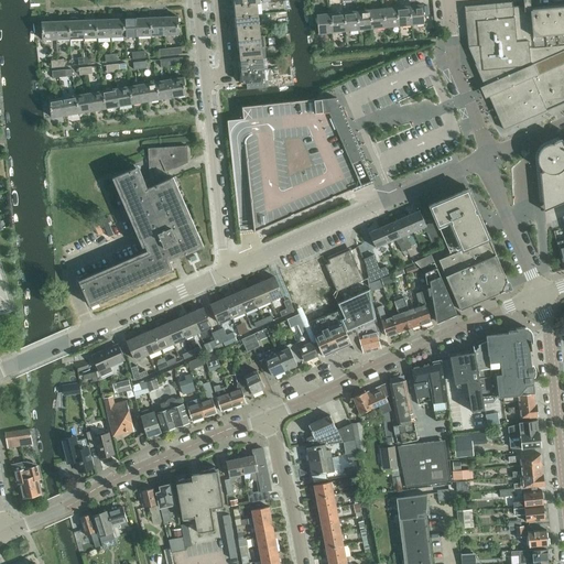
[(408,0),(409,7),(410,7),(412,25),(425,24),(423,4),(415,6),(414,0),(408,0)]
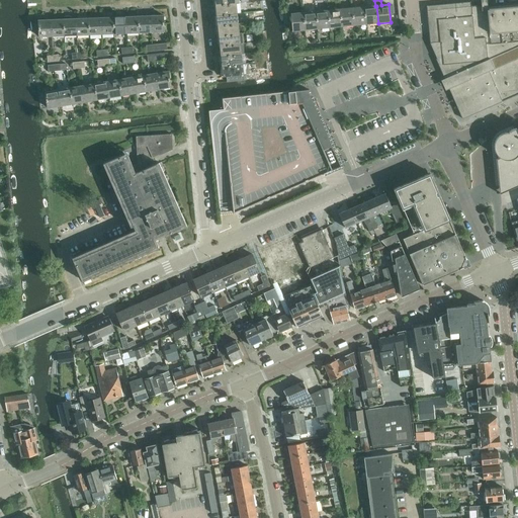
[(438,59),(437,59),(446,80),(447,79),(451,88),(450,88),(463,119),(517,95),(517,7),(489,10),(488,0),(482,0),(482,2),(471,3),(471,2),(427,6),(431,45),(432,45),(438,59)]
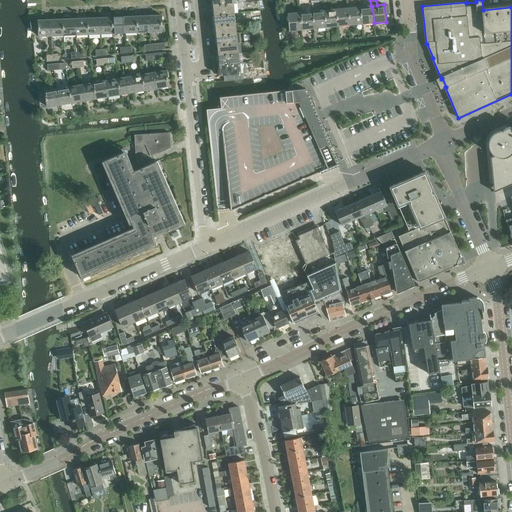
[(236,3),(213,6),(214,16),(237,13),(236,3)]
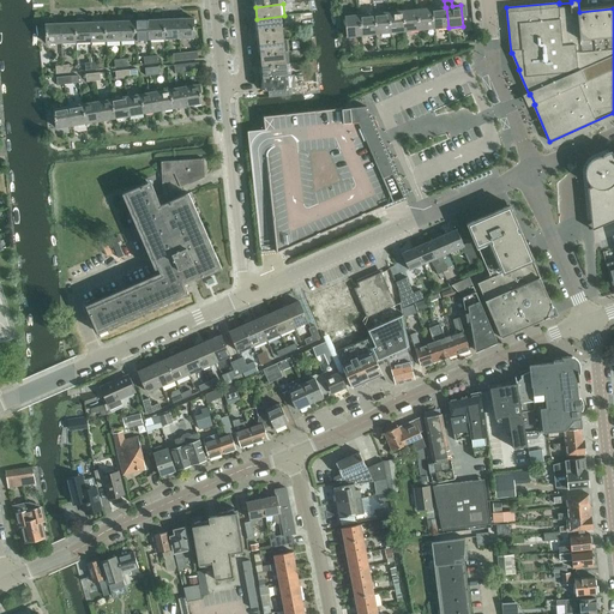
[(445,7),(432,8),(434,29),(449,28),(446,7),(445,7)]
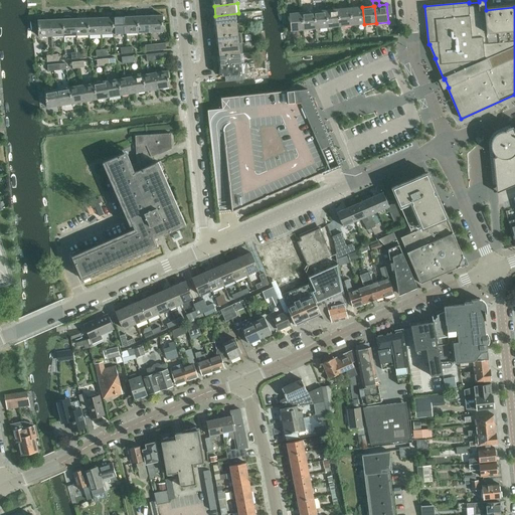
[(351,8),(352,25),(364,24),(362,7),(351,8)]
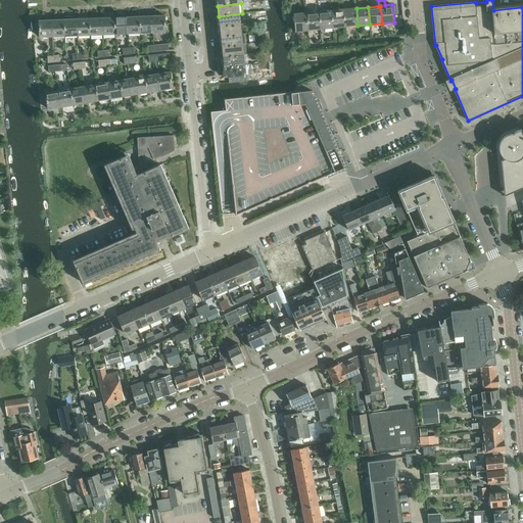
[(343,9),(345,27),(358,26),(357,8),(343,9)]
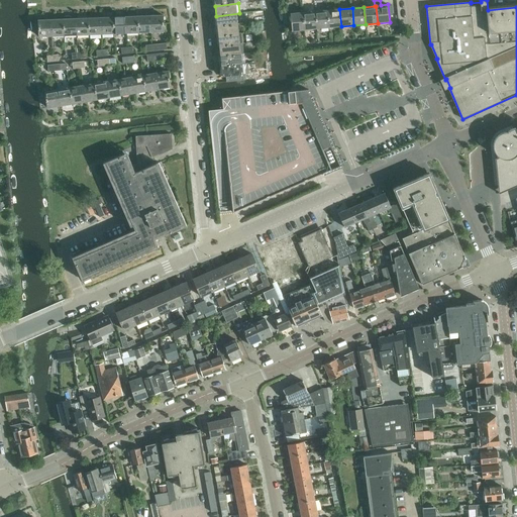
[(327,10),(329,28),(341,26),(339,9),(327,10)]
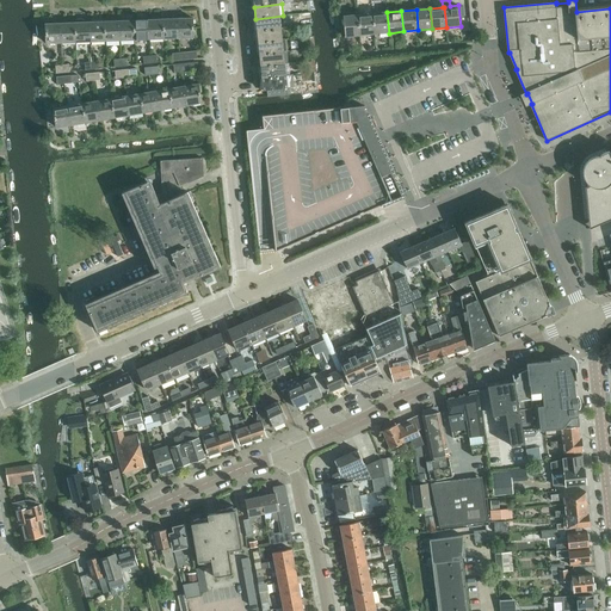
[(372,13),(375,35),(389,34),(387,12),(372,13)]
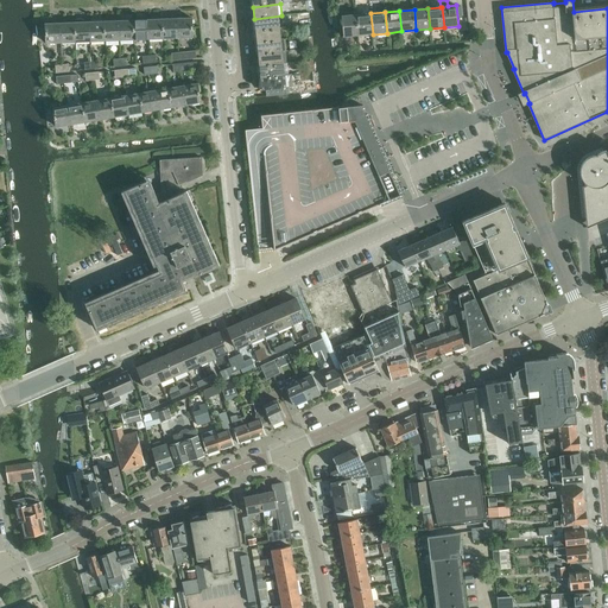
[(359,36),(373,35),(371,13),(356,14),(359,36)]
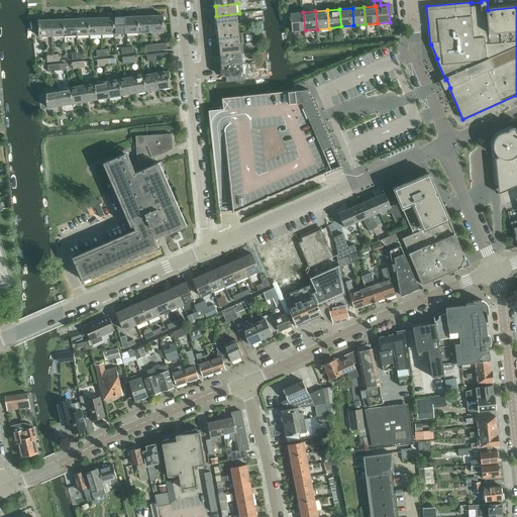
[(305,30),(303,12),(291,14),(293,31),(305,30)]
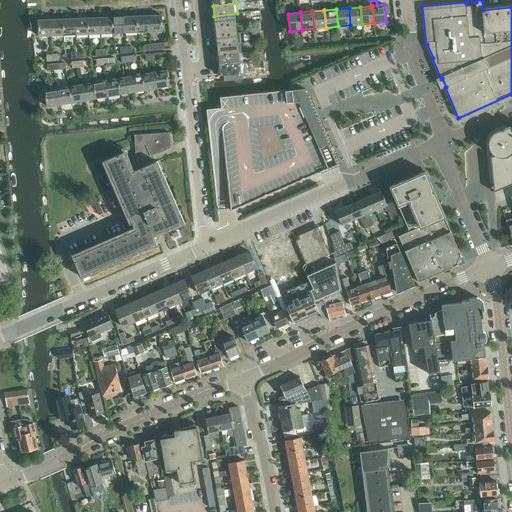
[(237,13),(214,16),(215,26),(236,24),(238,23),(237,13)]
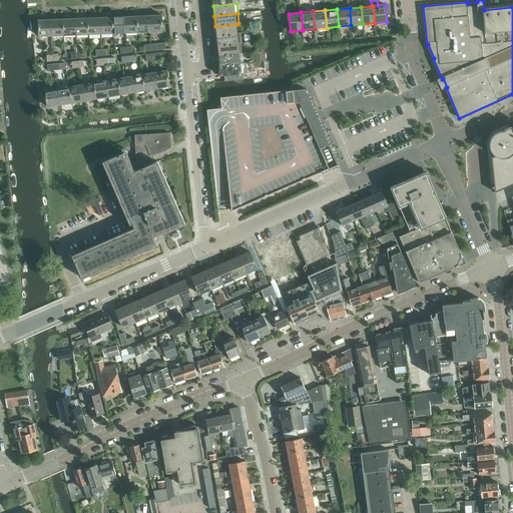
[(63,20),(64,36),(76,35),(76,19),(71,19),(71,18),(70,16),(65,16),(63,18),(64,20),(63,20)]
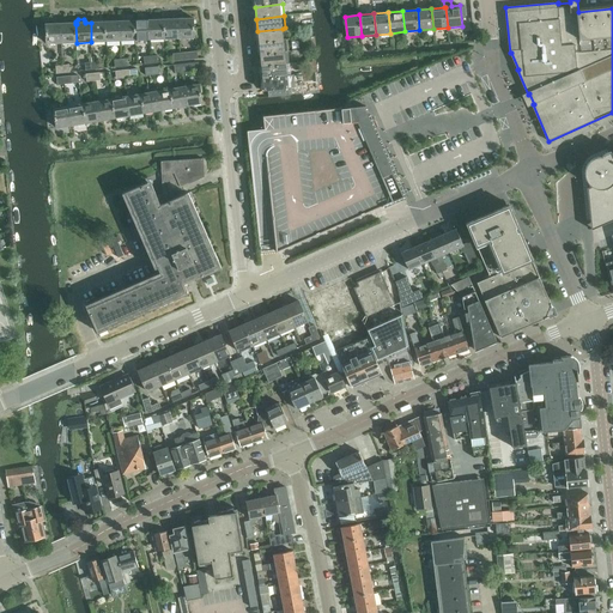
[(165,40),(180,38),(180,19),(164,20),(165,40)]
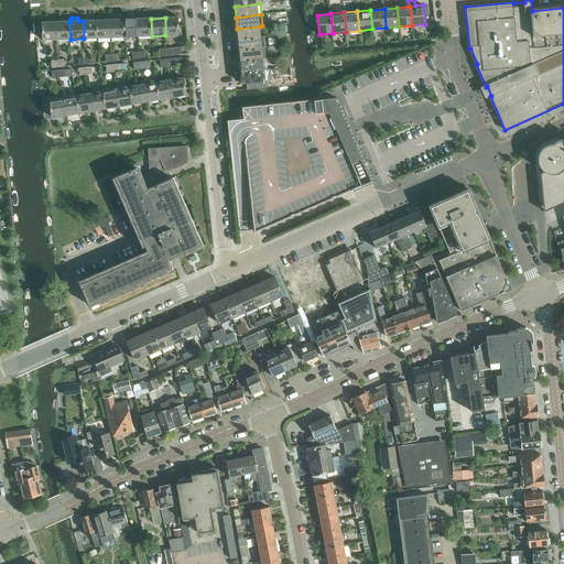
[(165,18),(165,35),(180,35),(179,18),(165,18)]
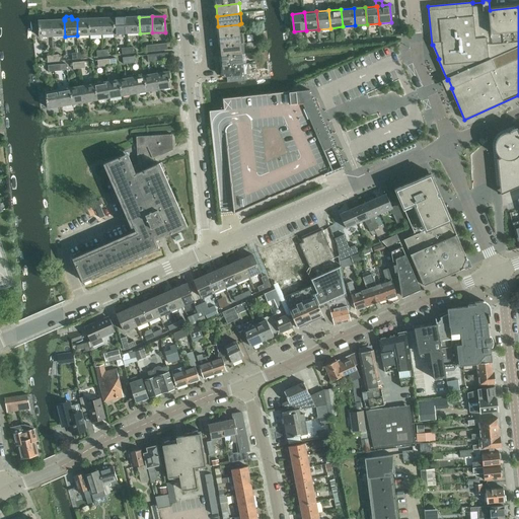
[(115,34),(127,33),(128,33),(127,17),(114,18),(115,34)]
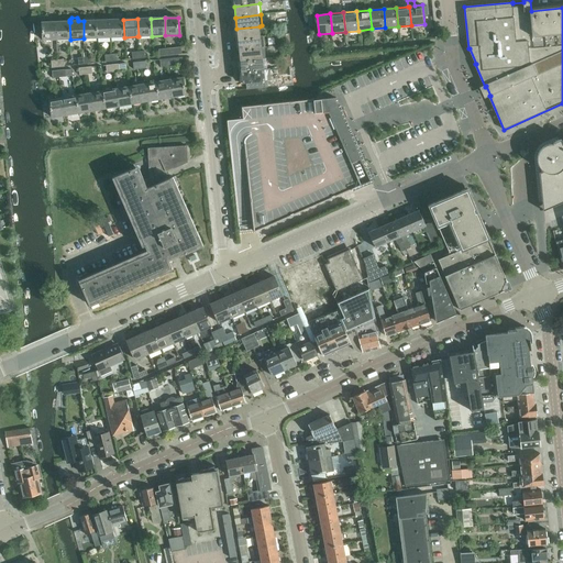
[(138,19),(139,36),(152,36),(151,19),(138,19)]
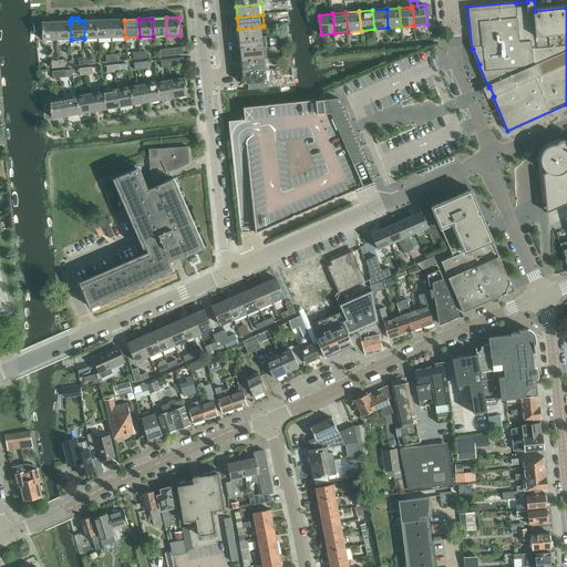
[(98,39),(112,38),(111,20),(98,21),(98,39)]
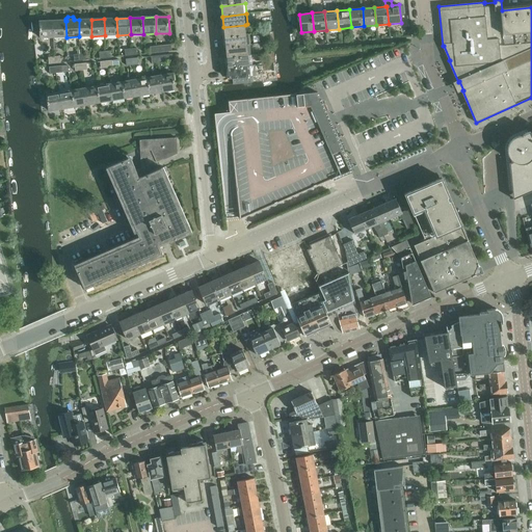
[(104,19),(105,35),(117,35),(116,19),(104,19)]
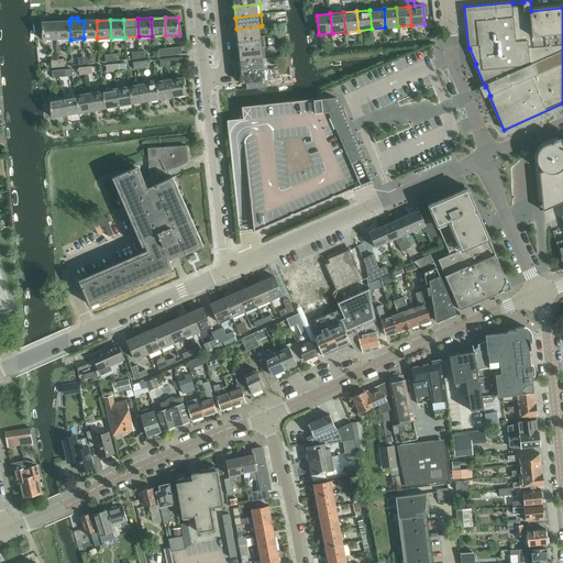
[(97,39),(97,21),(84,21),(84,39),(97,39)]
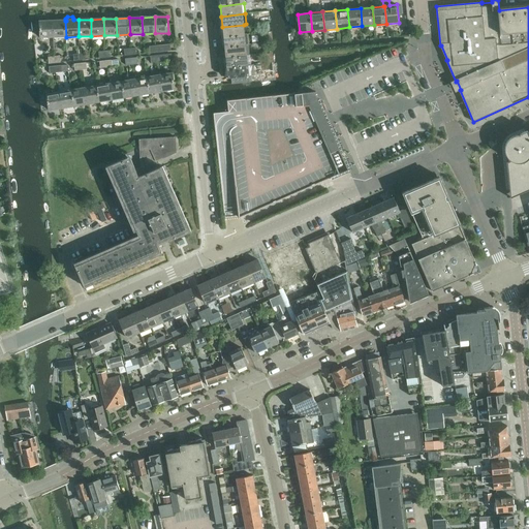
[(54,37),(53,21),(40,22),(40,38),(54,37)]
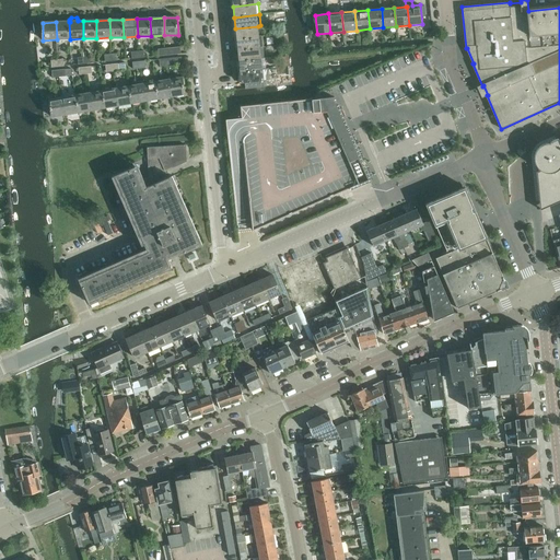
[(56,22),(57,39),(70,39),(69,22),(56,22)]
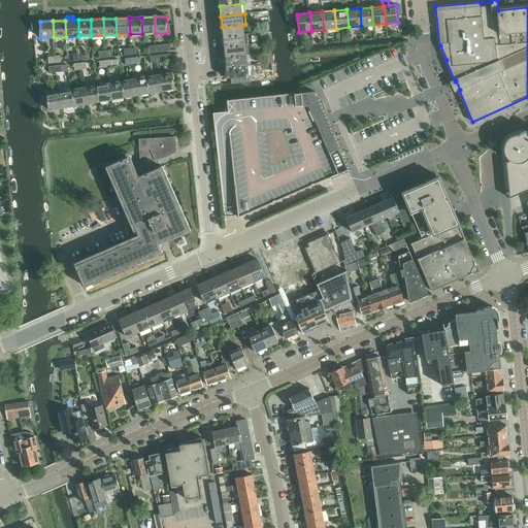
[(244,34),(243,25),(222,27),(223,37),(244,34)]
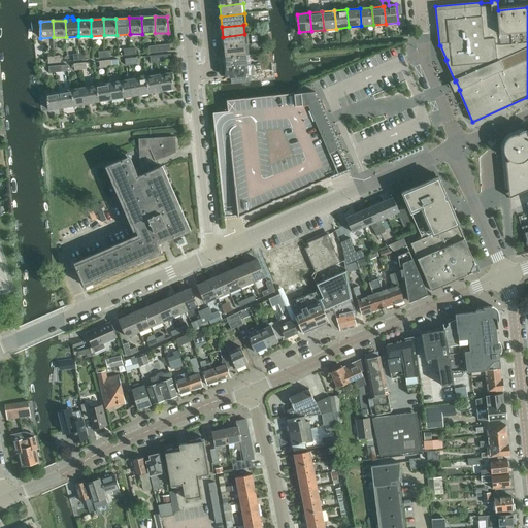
[(245,45),(245,43),(244,34),(223,37),(224,47),(245,45)]
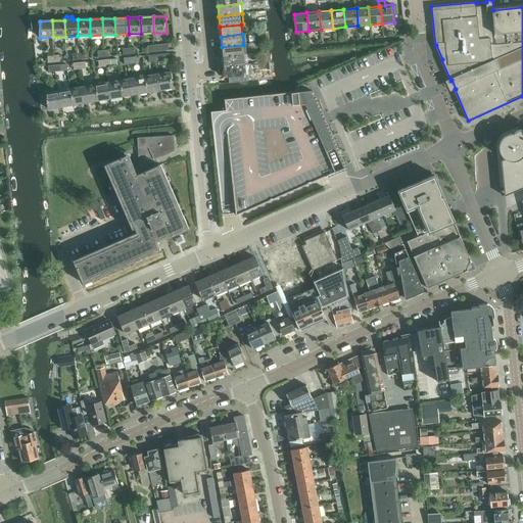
[(245,44),(243,45),(222,47),(223,57),(246,55),(245,44)]
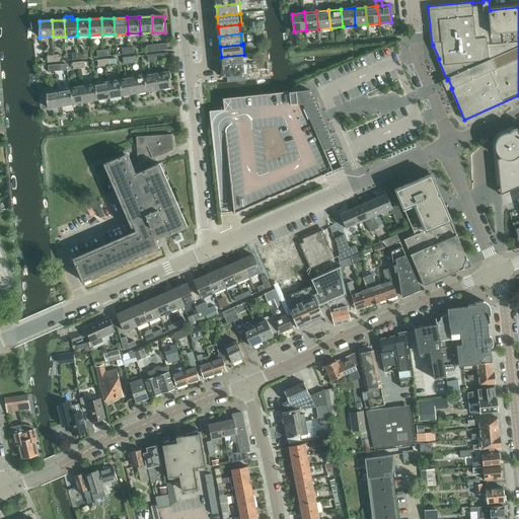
[(244,55),(221,57),(222,67),(245,64),(244,55)]
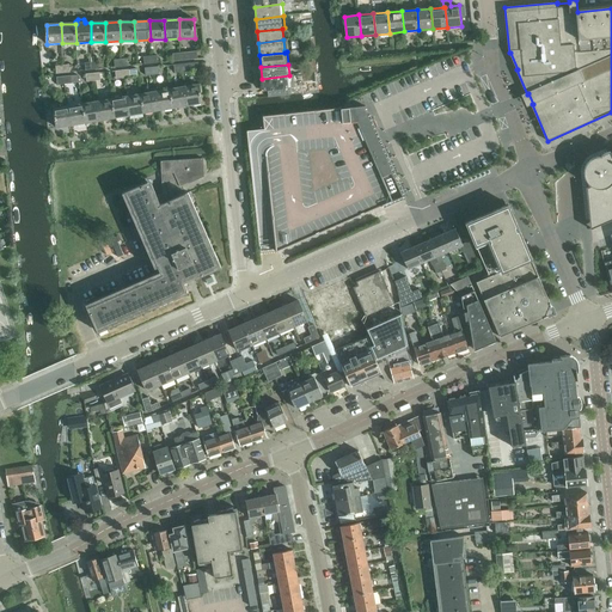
[(293,75),(289,75),(262,79),(263,92),(288,89),(294,89),(293,75)]
